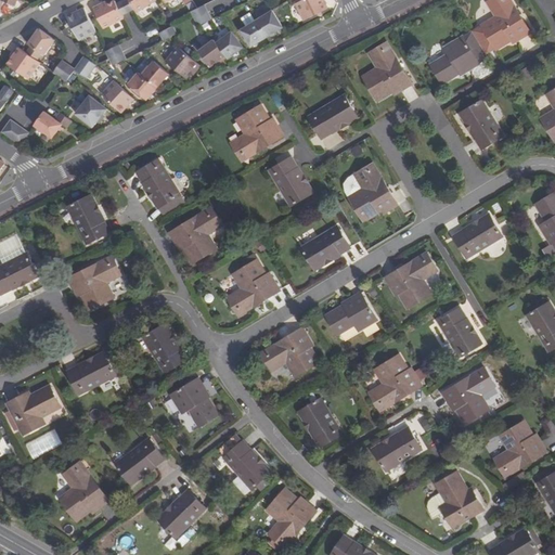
[(17,0),(0,0),(0,11),(4,1),(15,5),(17,0)]
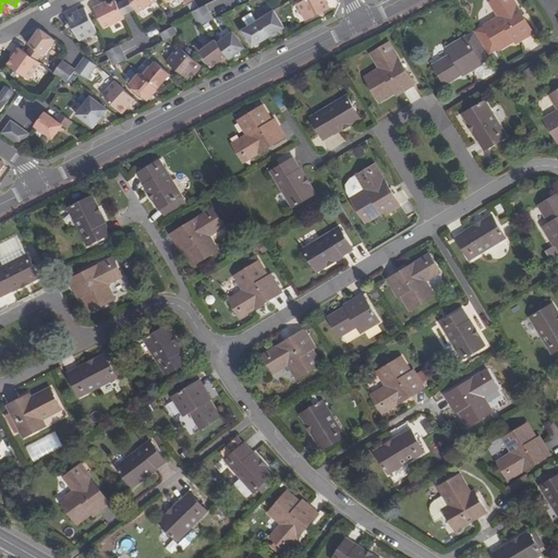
[(124,19),(123,14),(118,4),(116,0),(108,3),(107,1),(94,8),(105,28),(124,19)]
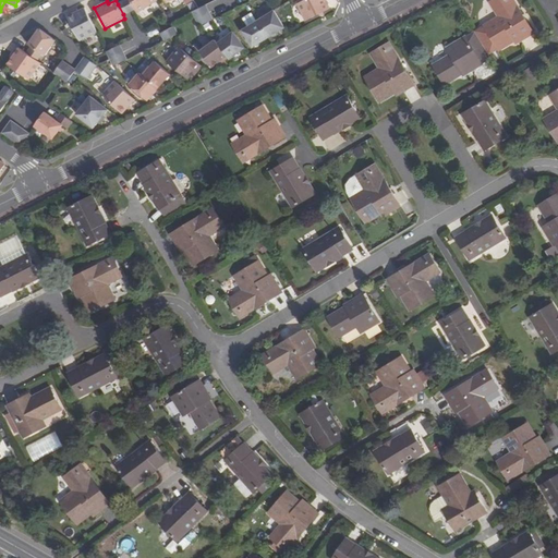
[(124,0),(122,1),(118,4),(123,14),(128,12),(136,8),(131,0),(124,0)]
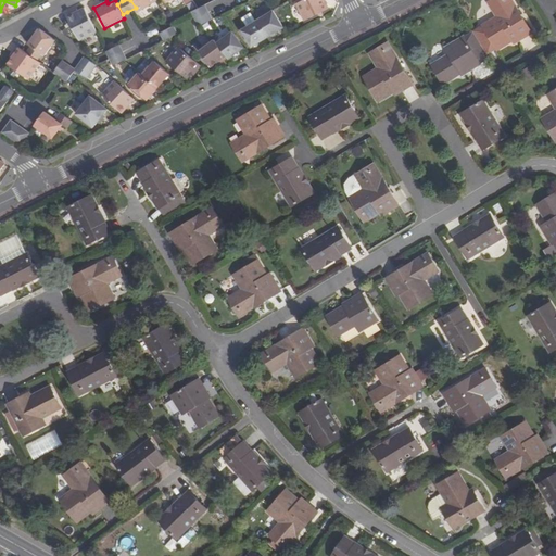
[(130,0),(136,8),(138,12),(156,0),(130,0)]
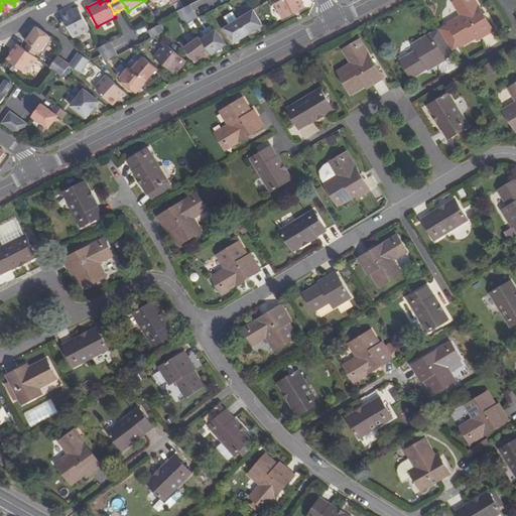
[(301,0),(280,0),(275,3),(282,19),(305,7),(301,0)]
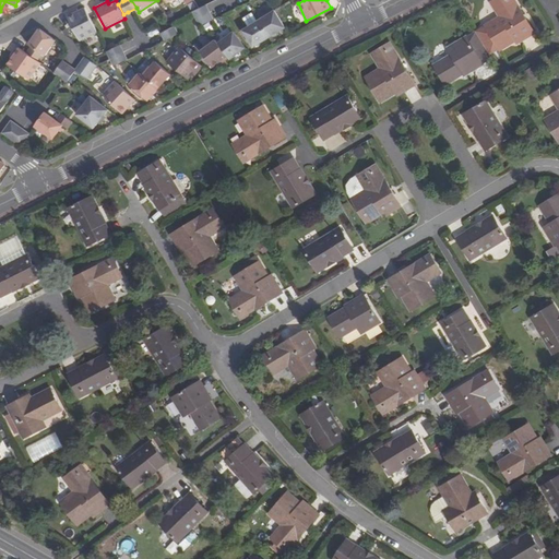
[(536,33),(527,20),(525,21),(518,10),(521,8),(515,0),(513,0),(510,2),(509,0),(495,0),(491,2),(500,16),(487,25),(502,50),(515,42),(520,38),(522,42),(536,33)]
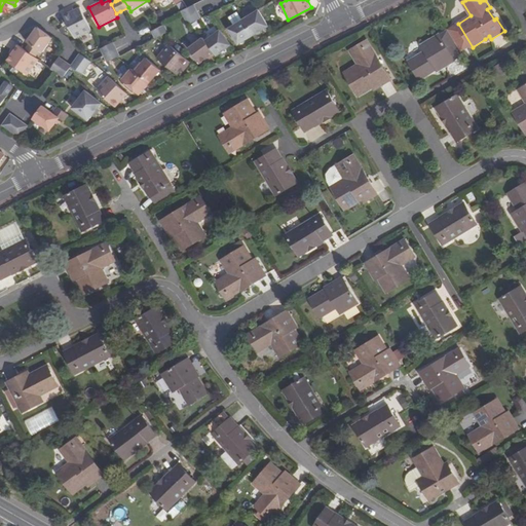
[(189,25),(200,19),(194,4),(182,10),(189,25)]
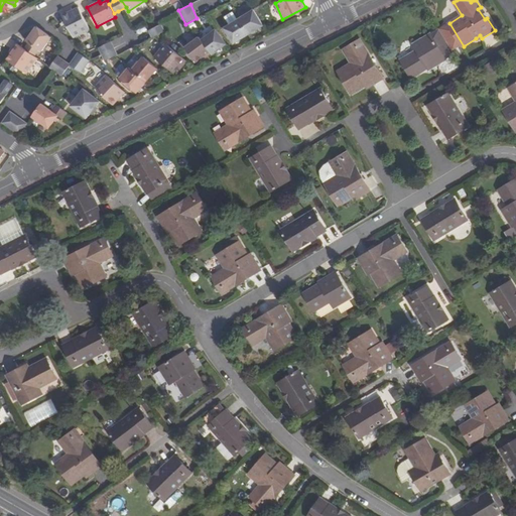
[(62,15),(74,37),(90,29),(79,7),(62,15)]
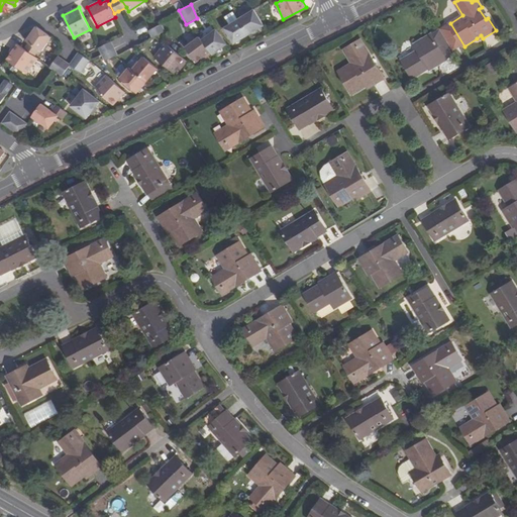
[(486,19),(488,18),(482,7),(479,9),(486,19)]
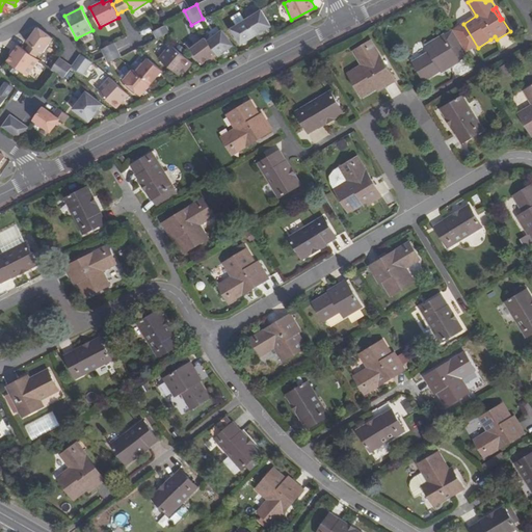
[(241,45),(271,26),(261,9),(245,20),(236,25),(231,28),(241,45)]
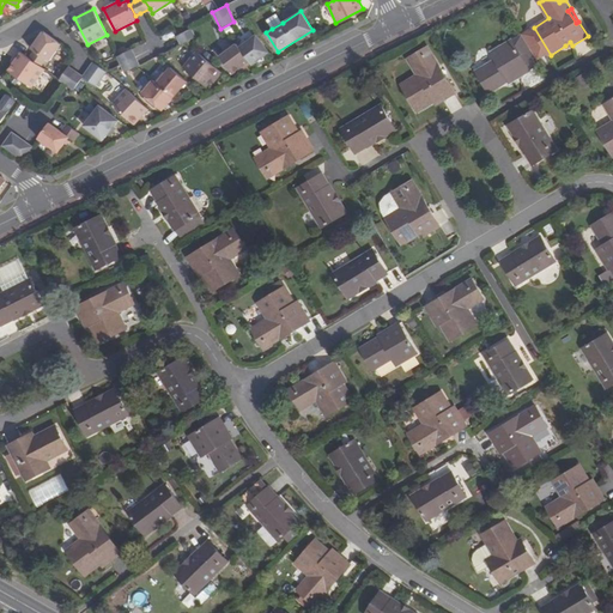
[(267,20),(272,29),(283,23),(277,13),(267,20)]
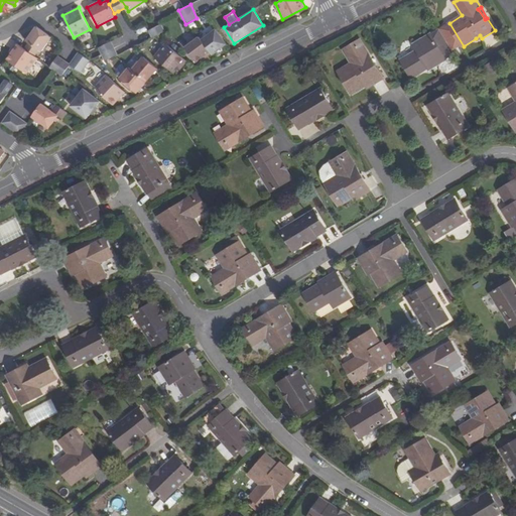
[(164,30),(160,24),(149,30),(152,37),(164,30)]
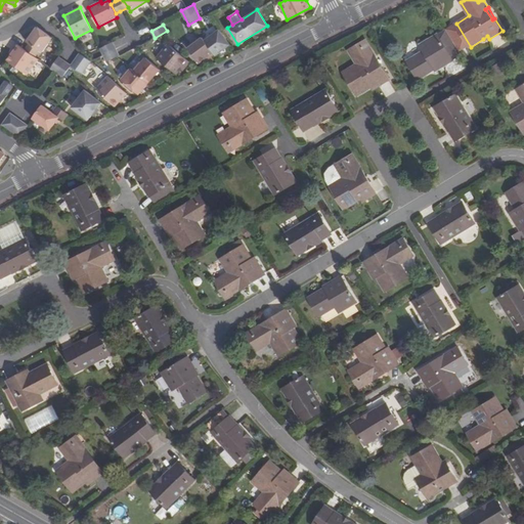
[(27,41),(30,43),(39,50),(42,52),(52,38),(37,27),(27,41)]
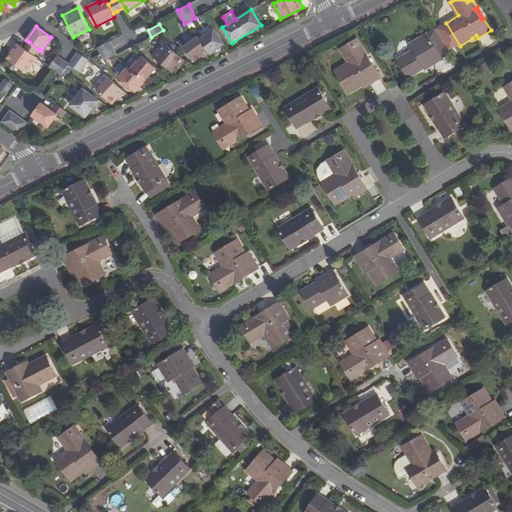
[(200,39),(208,51),(209,53),(211,54),(225,44),(214,29),(213,29),(200,39)]
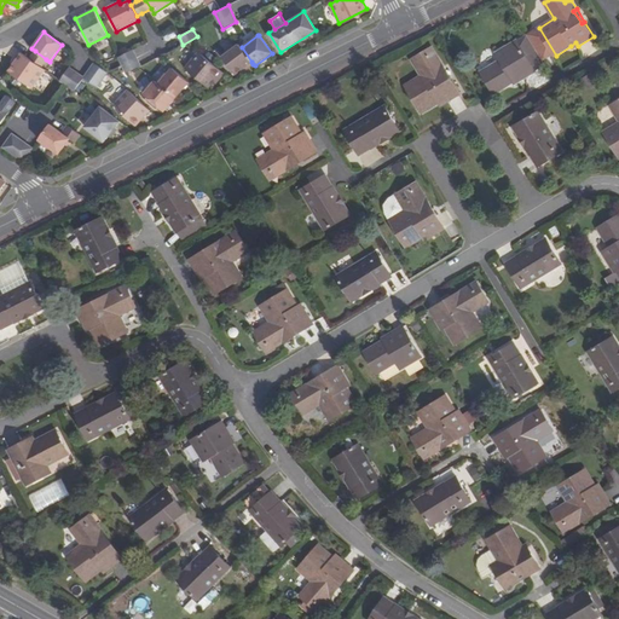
[(518,41),(499,51),(504,59),(499,62),(482,73),(495,93),(512,84),(518,80),(519,82),(536,73),(518,41)]
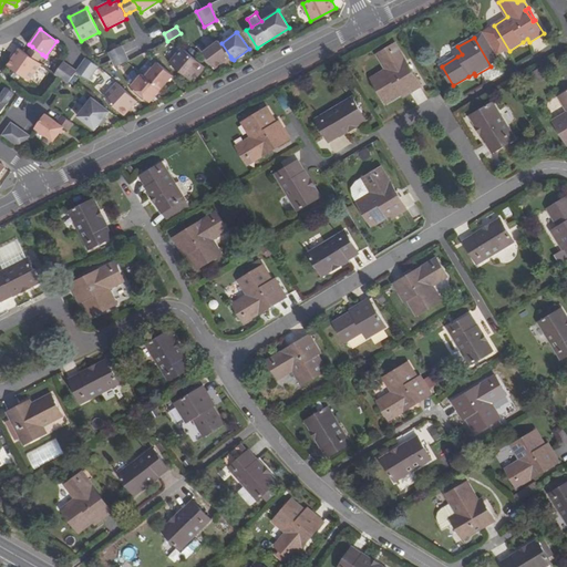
[(225,61),(230,57),(222,43),(218,40),(203,52),(215,68),(225,61)]
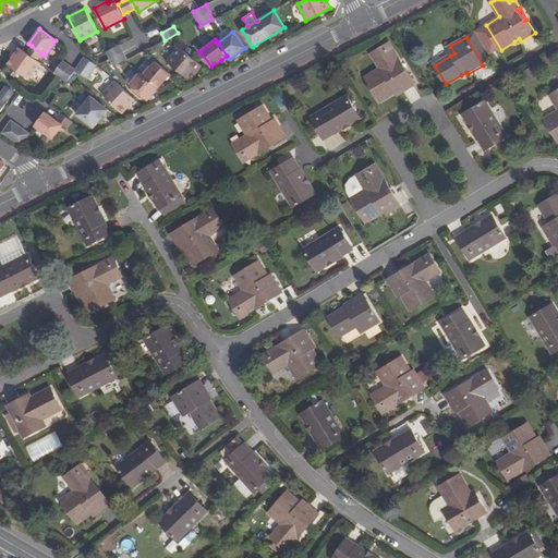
[(389,41),(385,45),(389,53),(395,50),(389,41)]
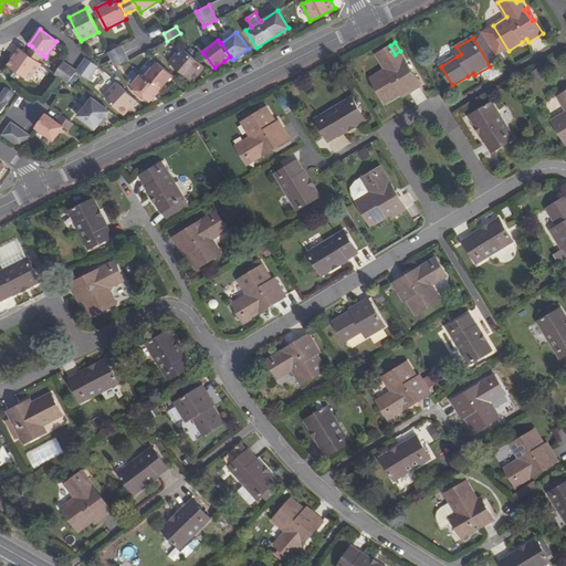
[(115,66),(128,60),(122,45),(107,52),(115,66)]
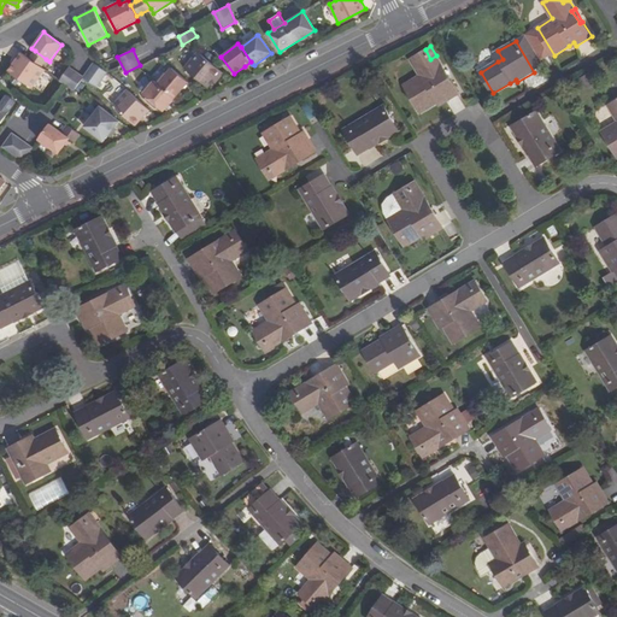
[(459,93),(450,77),(446,80),(439,66),(442,65),(436,56),(430,59),(425,50),(410,59),(419,76),(405,84),(422,111),(436,103),(441,99),(444,103),(459,93)]
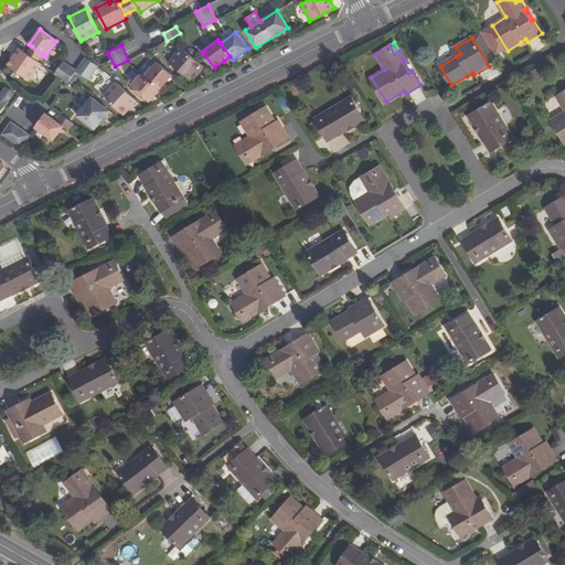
[(41,63),(38,61),(28,53),(18,46),(13,54),(14,55),(8,65),(29,81),(41,63)]
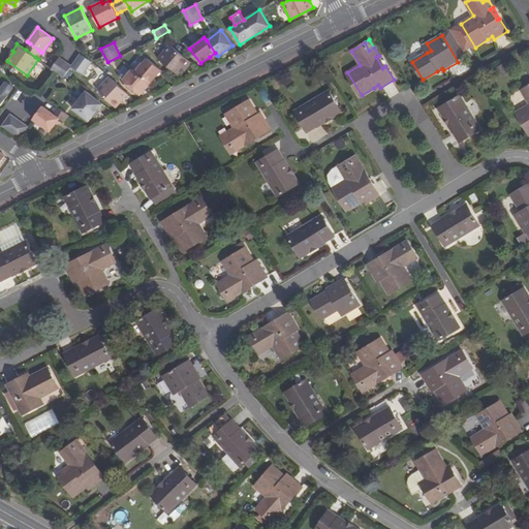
[(26,50),(35,57),(39,51),(30,43),(26,50)]
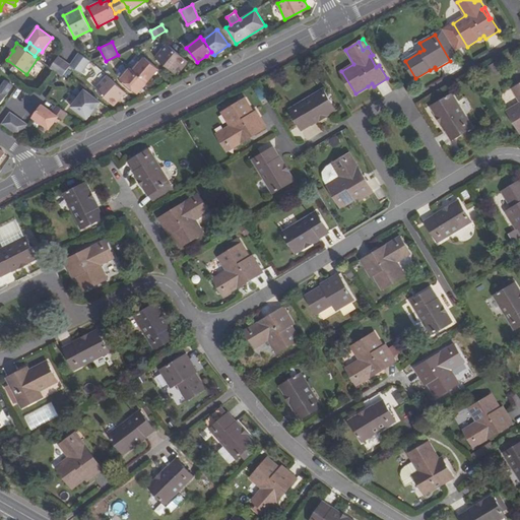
[(186,60),(167,44),(155,57),(175,73),(186,60)]
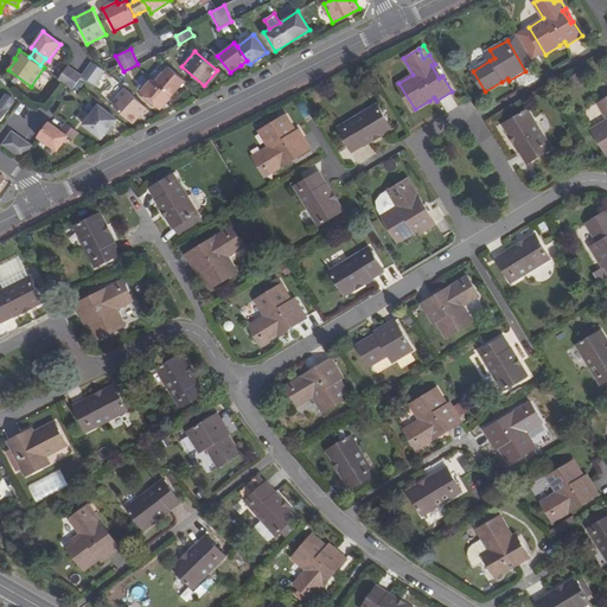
[(93,61),(82,76),(95,84),(106,70),(93,61)]
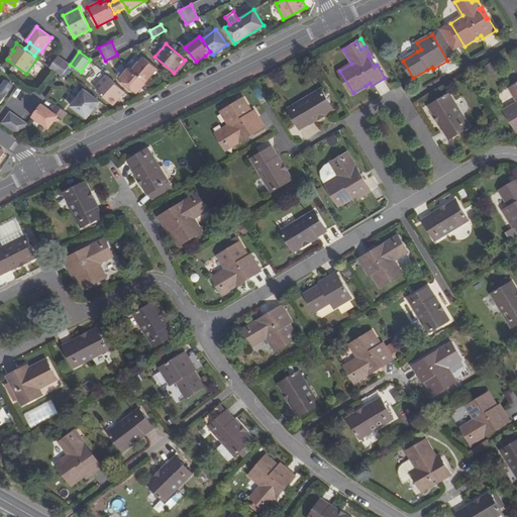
[(377,65),(371,55),(368,56),(374,67),(377,65)]
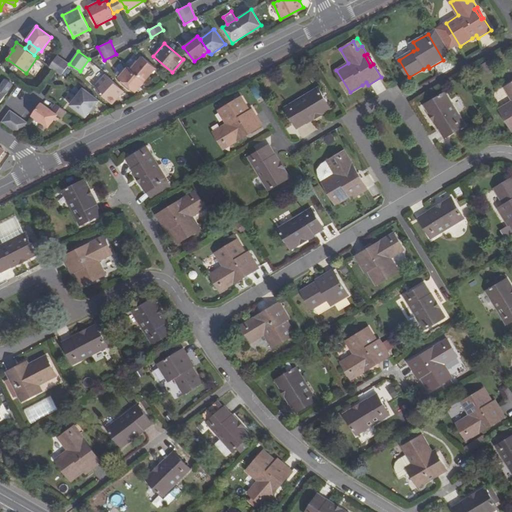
[(62,74),(69,64),(57,55),(50,66),(56,70),(62,74)]
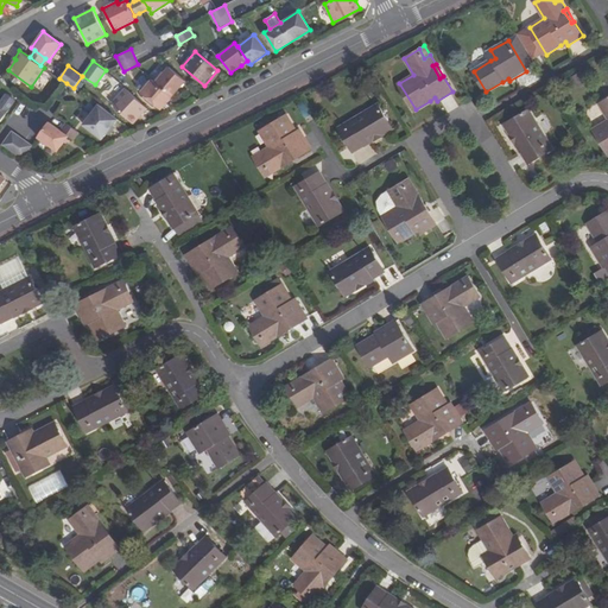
[(162,109),(185,81),(169,67),(156,82),(152,78),(141,93),(162,109)]
